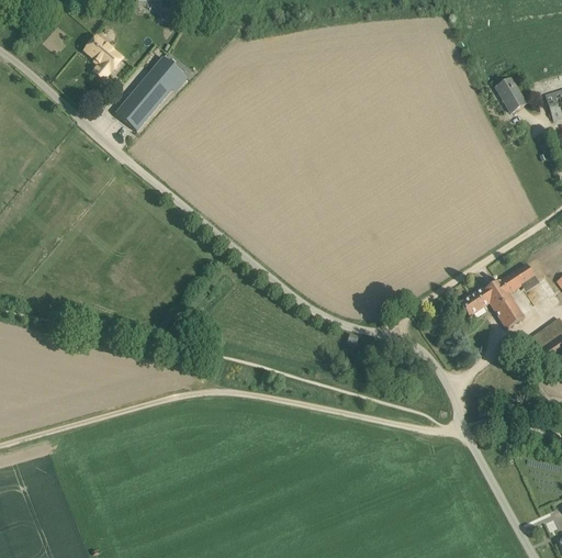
[(160,15),(175,15),(175,6),(160,6),(160,15)]
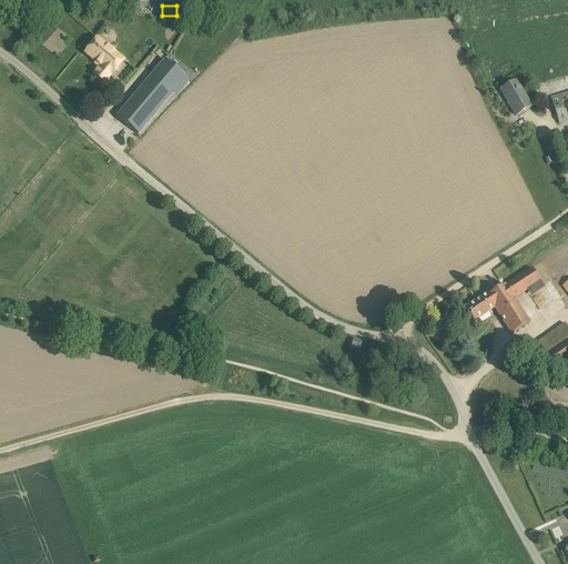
[(98,33),(84,49),(101,62),(93,71),(104,80),(111,72),(112,72),(124,57),(98,33)]
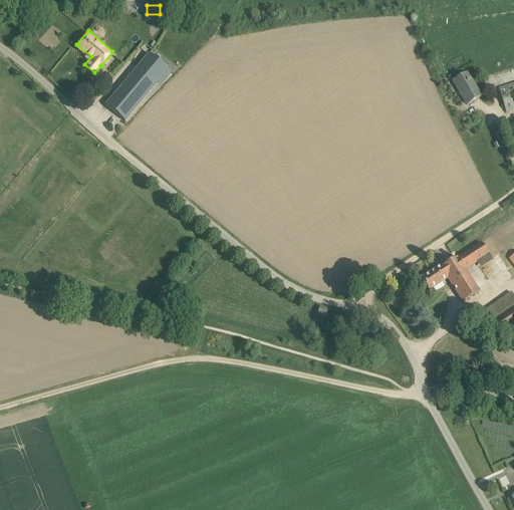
[(150,50),(139,63),(158,79),(162,74),(165,77),(172,69),(150,50)]
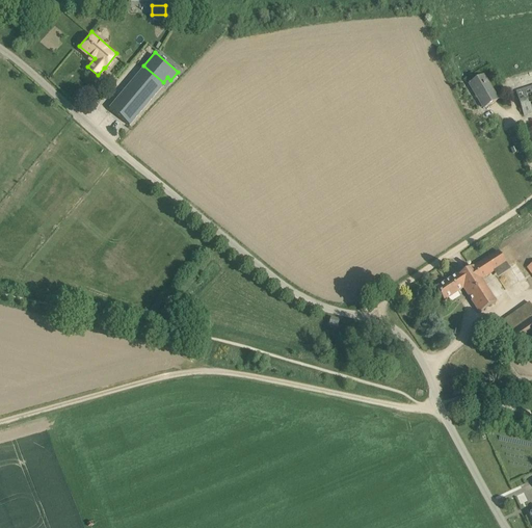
[(163,82),(143,66),(109,105),(130,123),(163,82)]
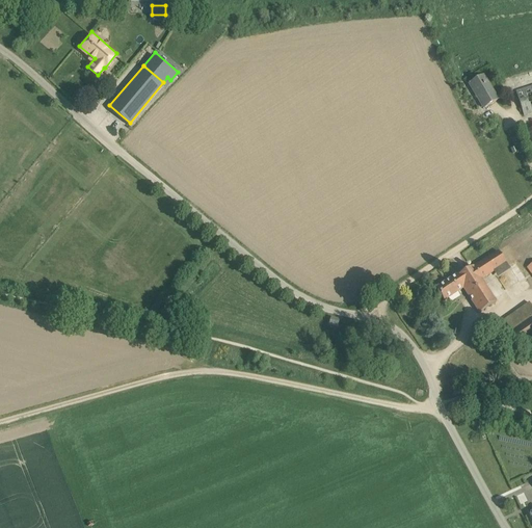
[(498,97),(483,72),(470,80),(483,105),(498,97)]
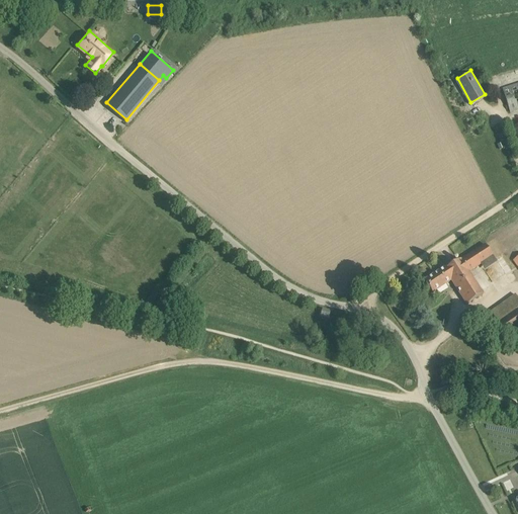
[(517,105),(517,80),(503,86),(510,108),(517,105)]
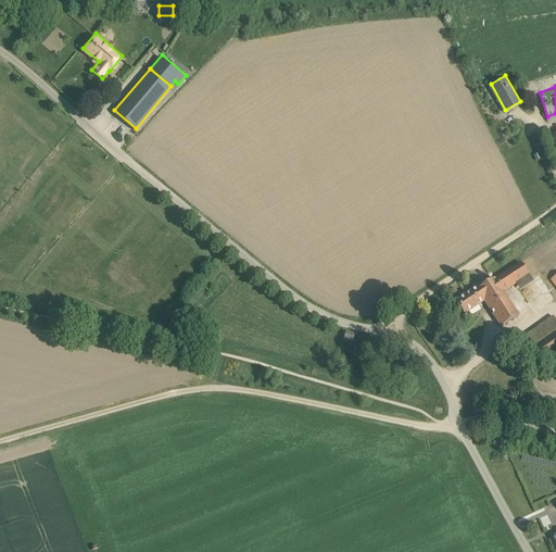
[(189,261),(203,273),(211,265),(196,252),(189,261)]
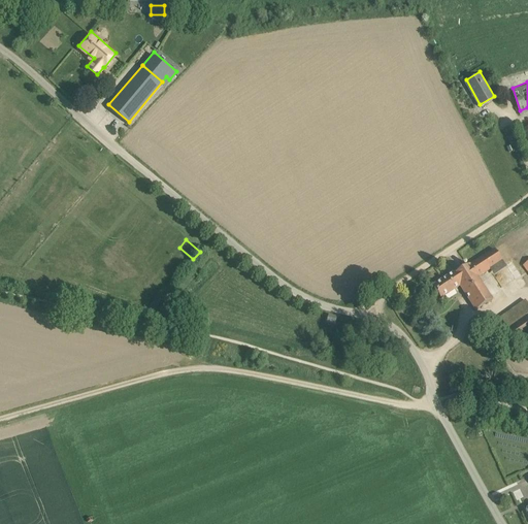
[(455,267),(432,282),(441,295),(460,283),(475,307),(492,296),(477,274),(490,266),(502,259),(494,246),(470,261),(469,261),(457,269),(455,267)]
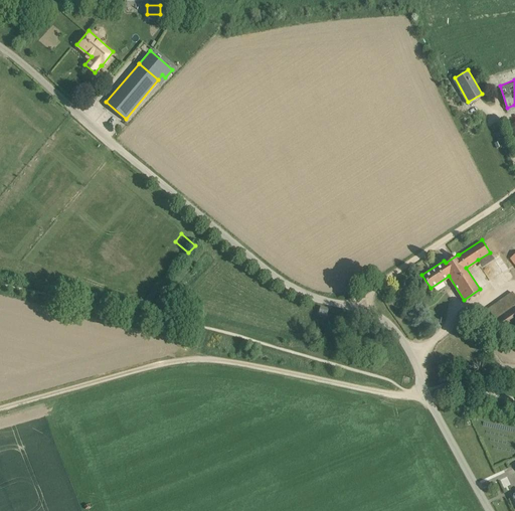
[(514,293),(513,290),(488,307),(506,333),(507,333),(506,332),(514,326),(514,293)]
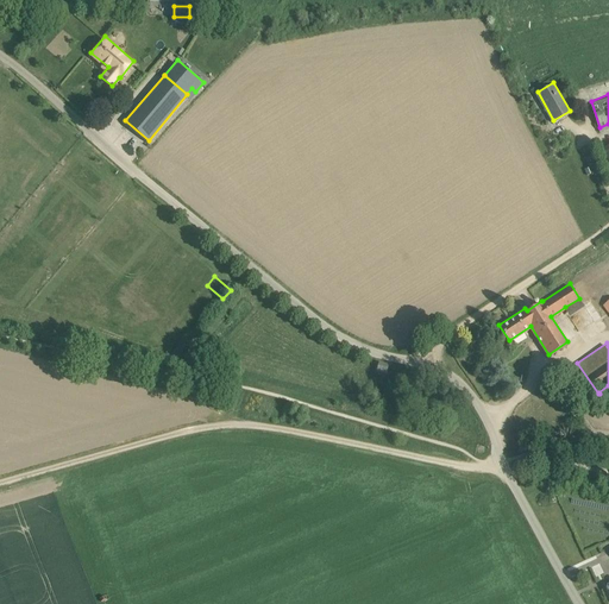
[(594,516),(589,518),(594,530),(600,528),(594,516)]
